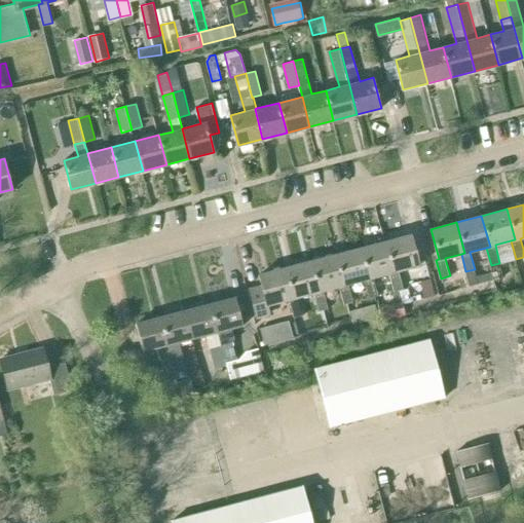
[(411,234),(385,240),(394,271),(389,272),(395,291),(404,288),(399,270),(419,265),(411,234)]
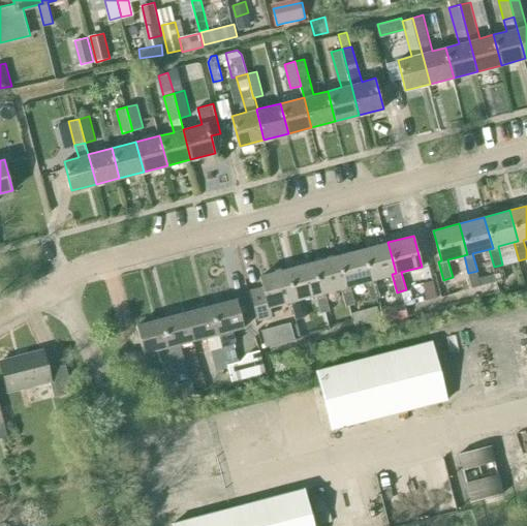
[(392,274),(396,273),(388,242),(362,249),(371,280),(367,281),(371,299),(380,297),(376,278),(392,274)]
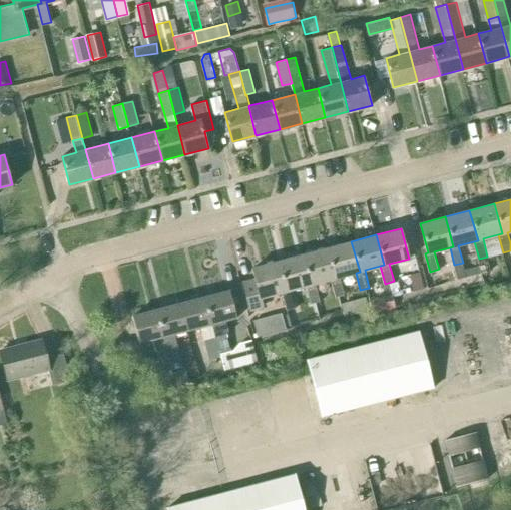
[(340,277),(356,273),(360,272),(351,241),(327,247),(335,278),(332,279),(336,296),(345,294),(340,277)]
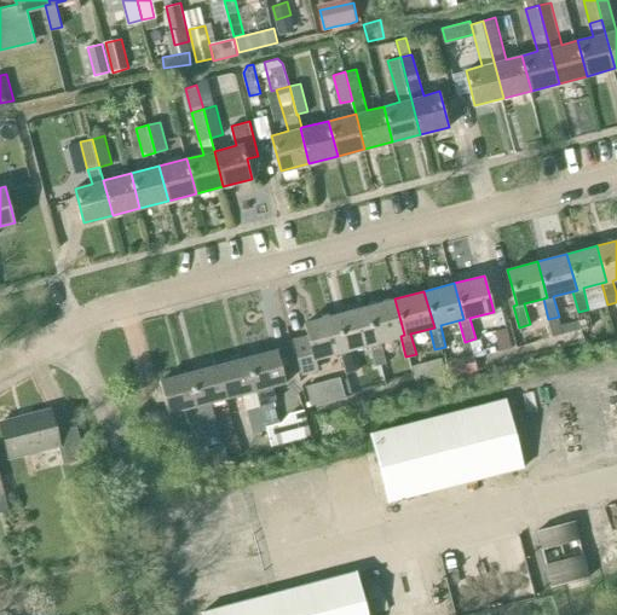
[(401,336),(404,335),(395,299),(365,307),(375,342),(370,343),(376,365),(387,361),(381,341),(401,336)]
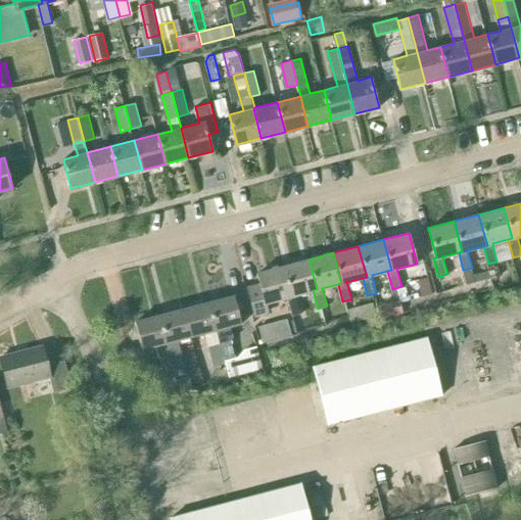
[(283,266),(292,296),(288,297),(292,315),(301,313),(297,294),(313,290),(317,289),(309,260),(283,266)]
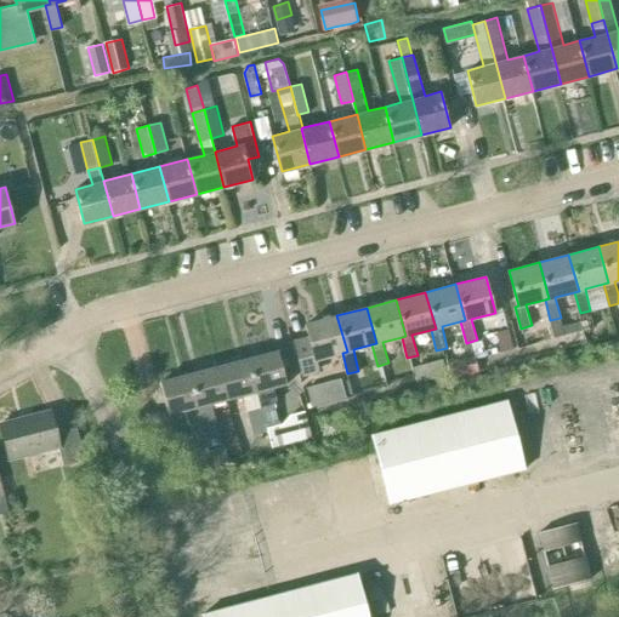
[(584,329),(595,326),(591,312),(580,314),(584,329)]
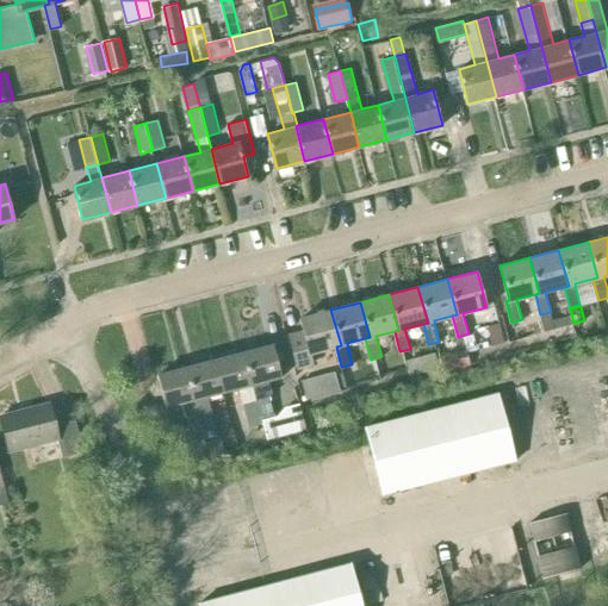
[(341,345),(330,310),(301,318),(305,331),(290,336),(298,367),(312,363),(310,353),(336,347),(341,345)]
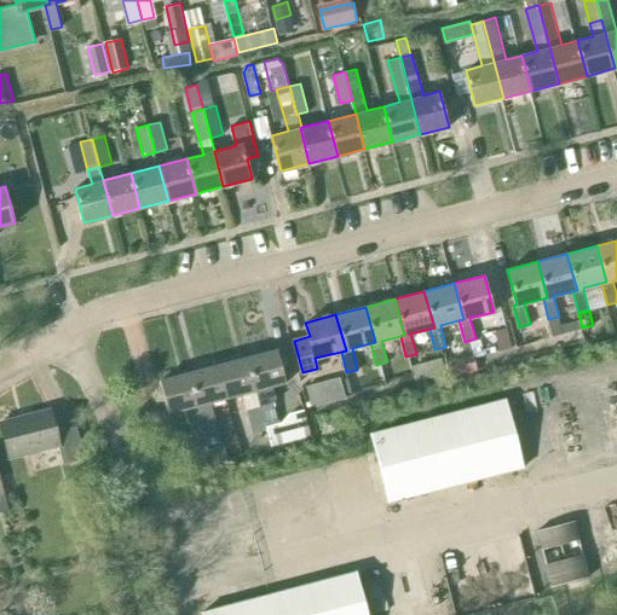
[(552,335),(563,332),(559,317),(548,319),(552,335)]
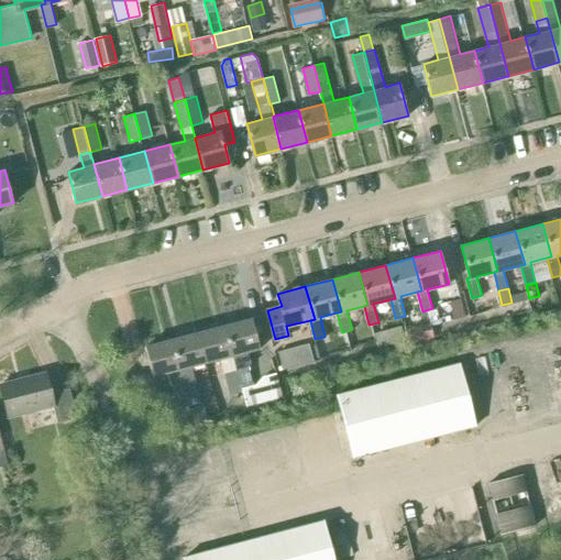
[(233,354),(238,368),(243,390),(255,386),(254,384),(245,351),(260,348),(252,318),(226,325),(233,354)]
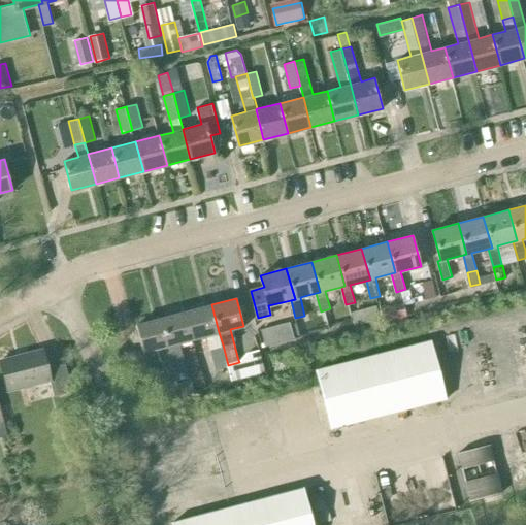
[(383,321),(407,315),(404,301),(380,307),(383,321)]
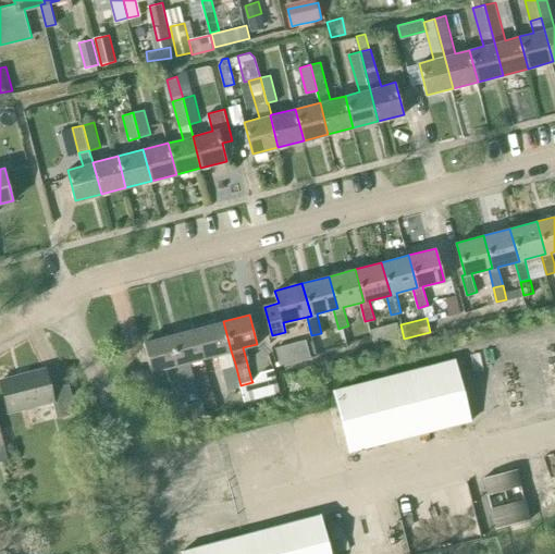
[(205,358),(231,351),(223,321),(197,328),(205,358)]
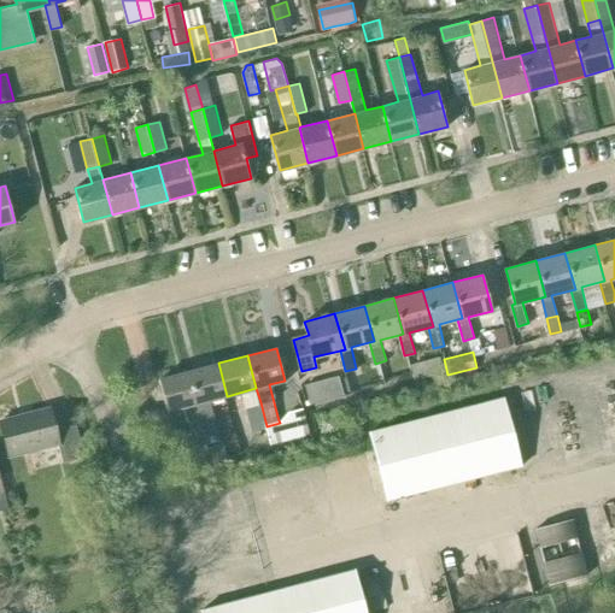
[(416,378),(445,371),(440,355),(411,363),(416,378)]
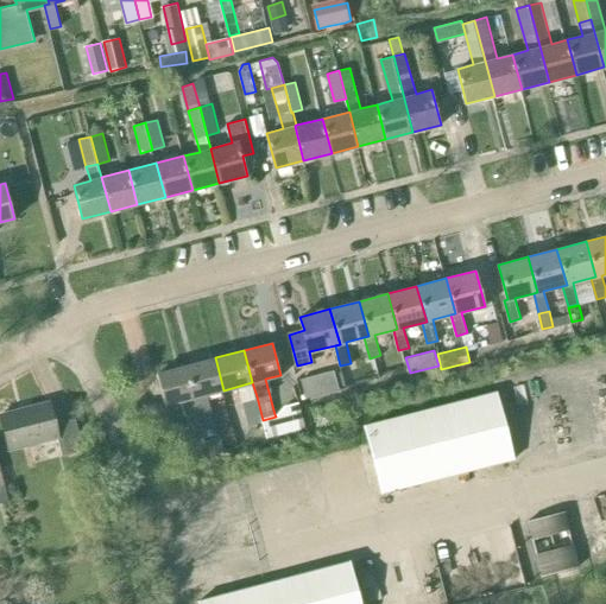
[(408,368),(403,351),(382,357),(386,374),(408,368)]
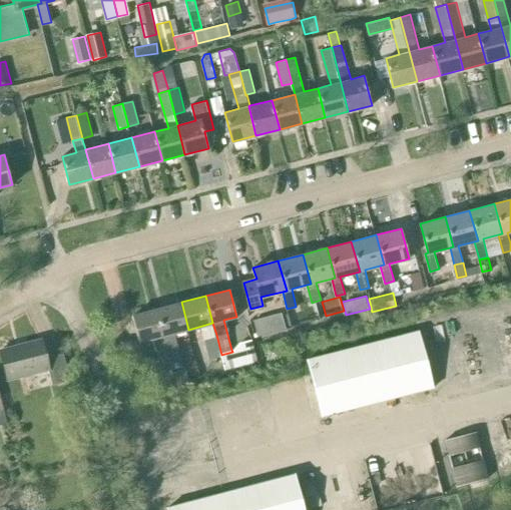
[(157,309),(164,336),(173,368),(184,365),(175,333),(188,330),(181,302),(157,309)]
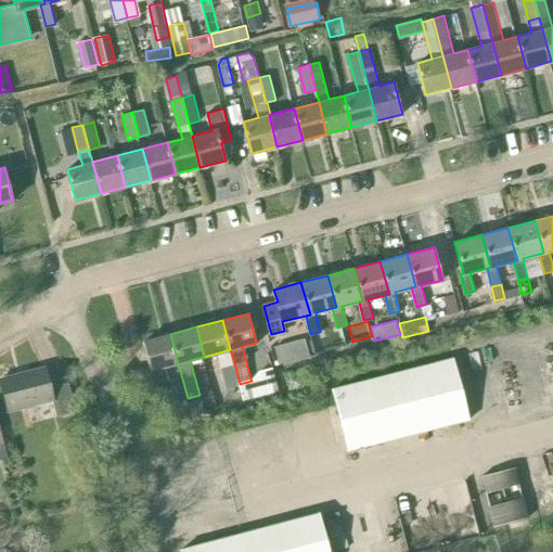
[(337,344),(346,342),(343,328),(334,331),(337,344)]
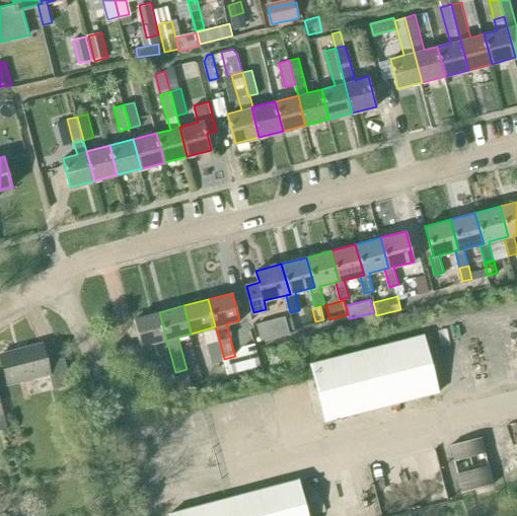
[(166,340),(159,312),(134,318),(142,346),(155,343),(164,375),(175,372),(166,340)]
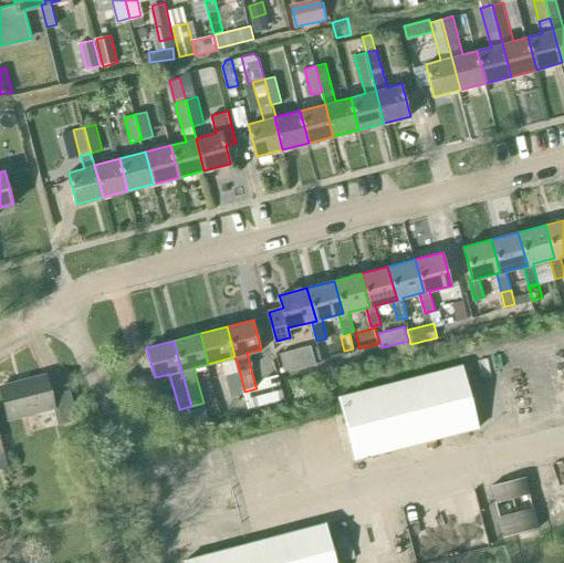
[(285,369),(299,366),(293,348),(281,352),(285,369)]
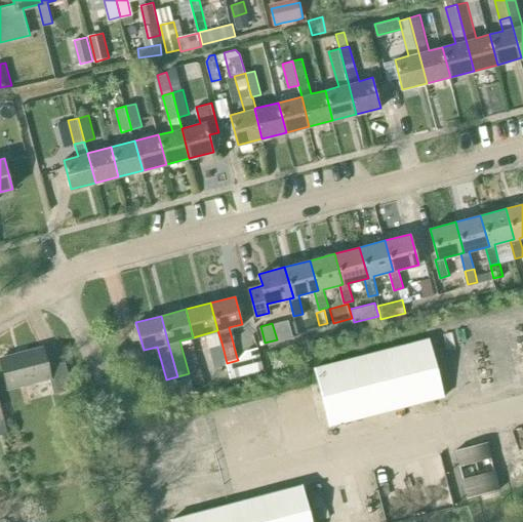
[(315,367),(329,425),(444,396),(430,337),(315,367)]
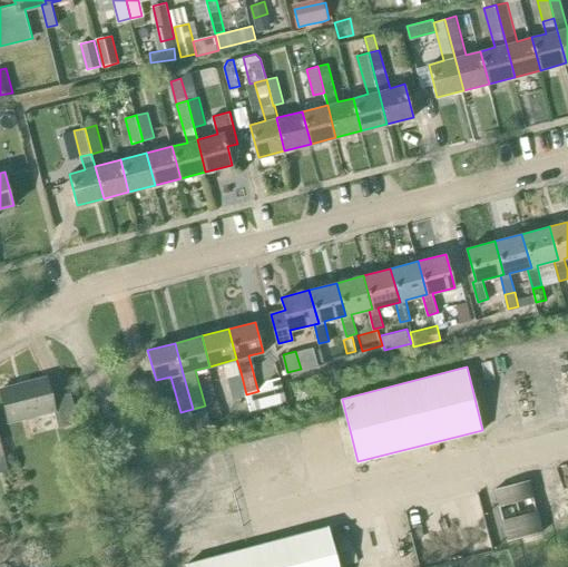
[(246,394),(241,372),(228,375),(234,398),(246,394)]
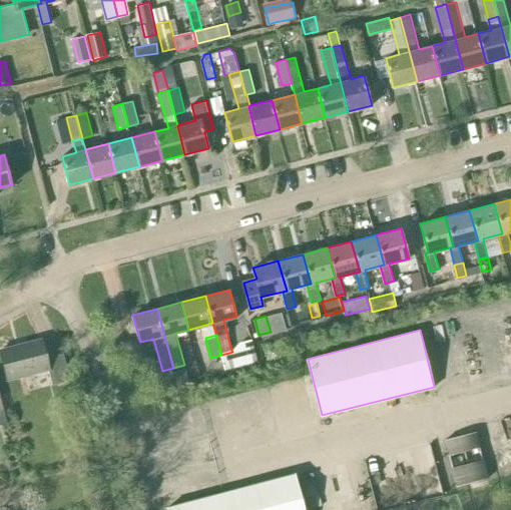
[(225,369),(258,360),(251,338),(239,342),(233,349),(231,350),(232,352),(221,355),(225,369)]
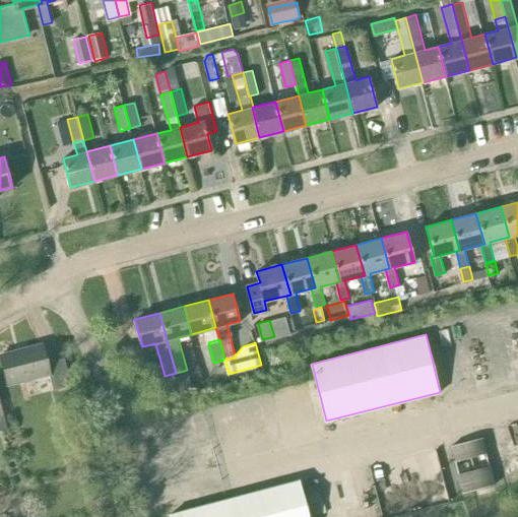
[(43,343),(1,354),(9,384),(51,373),(55,388),(72,384),(65,357),(47,362),(43,343)]
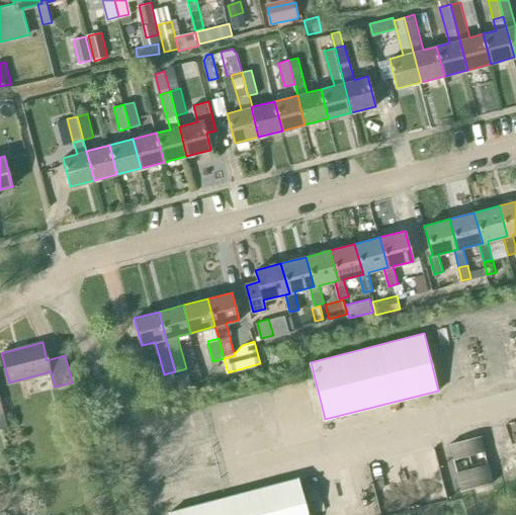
[(0,428),(9,426),(0,394),(0,428)]
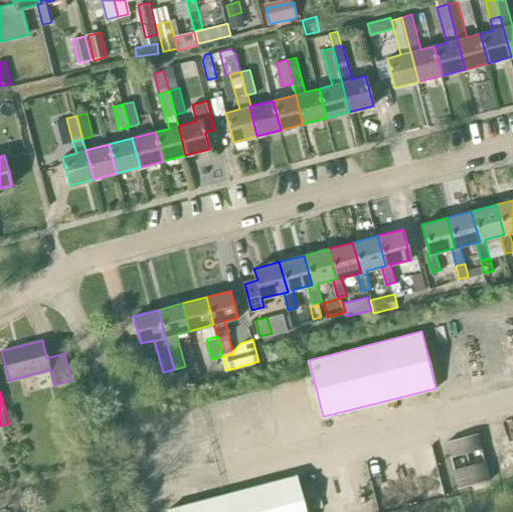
[(455,489),(489,479),(476,432),(442,442),(455,489)]
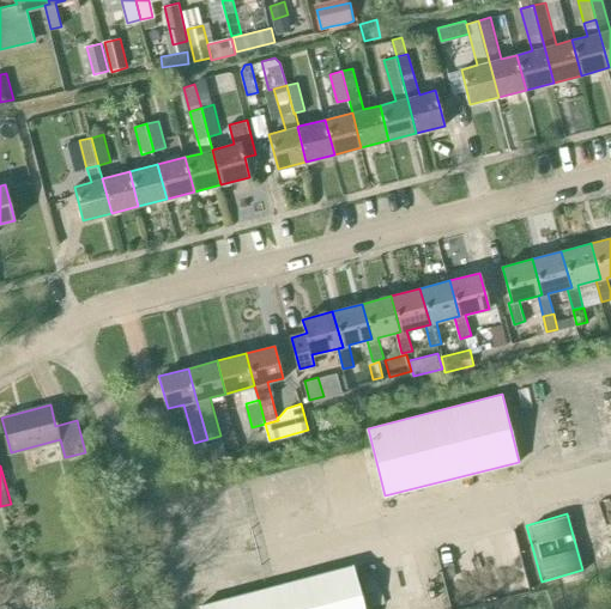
[(504,589),(522,585),(516,549),(497,553),(504,589)]
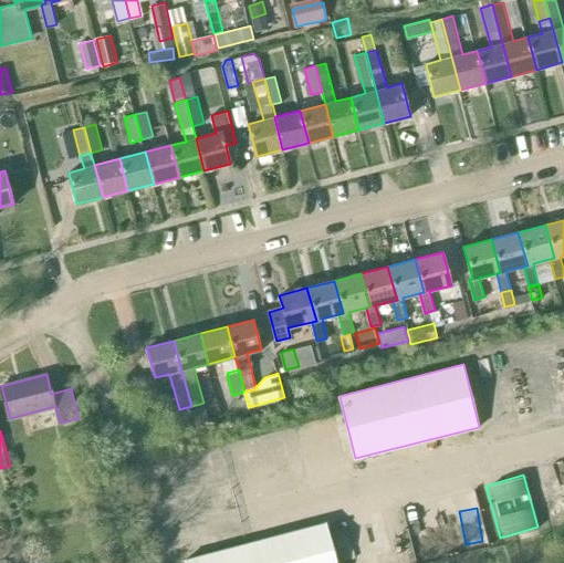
[(337,559),(353,556),(348,519),(332,521),(337,559)]
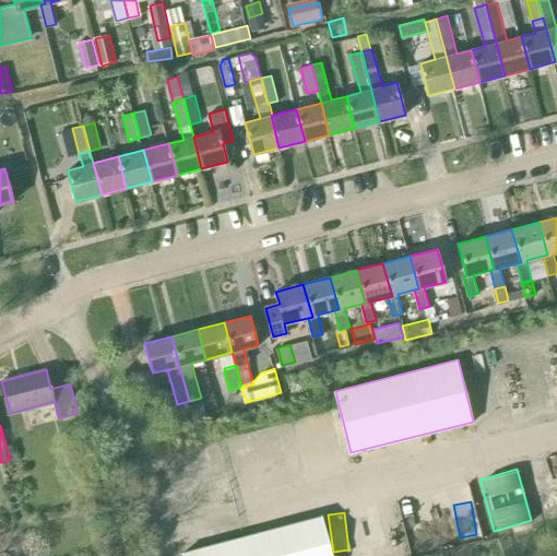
[(182,553),(184,555),(331,555),(321,516),(246,535),(182,553)]
